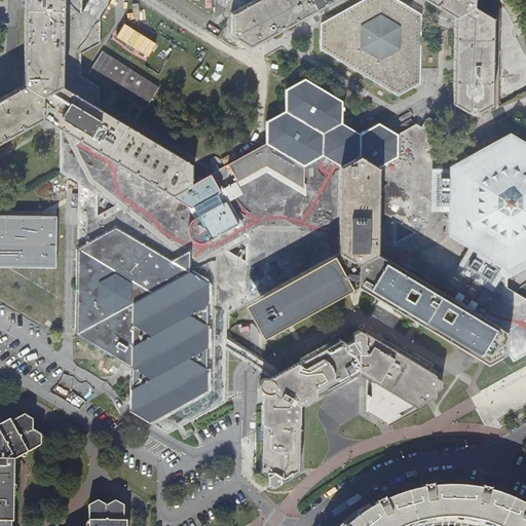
[(24,0),(23,84),(0,97),(0,140),(41,118),(61,129),(73,137),(78,140),(171,194),(189,184),(189,161),(97,108),(79,97),(61,84),(62,0),(24,0)]
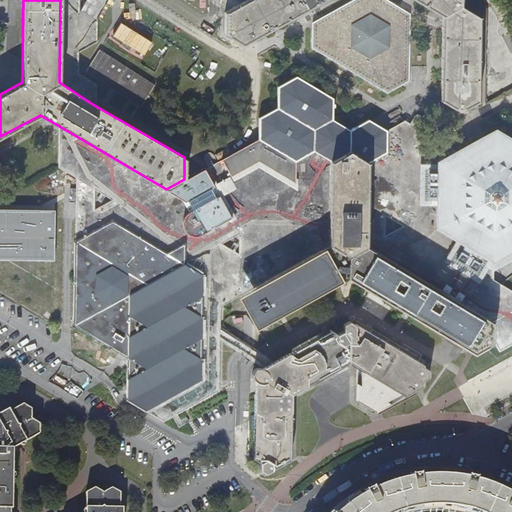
[(60,0),(59,82),(77,94),(77,74),(78,51),(97,40),(97,17),(87,14),(78,12),(78,0),(60,0)]
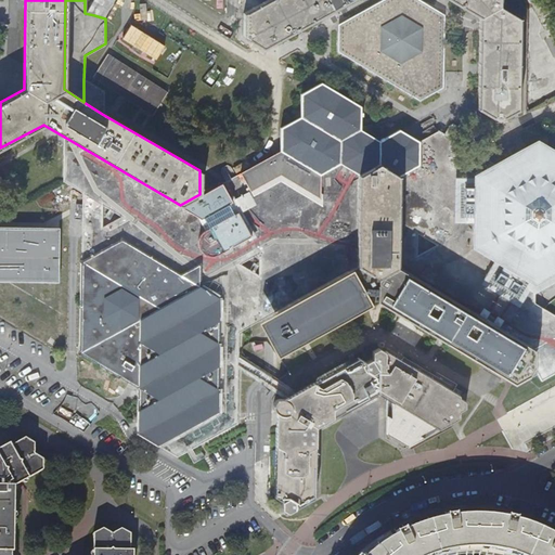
[(267,0),(242,14),(242,36),(261,48),(347,0),(267,0)]
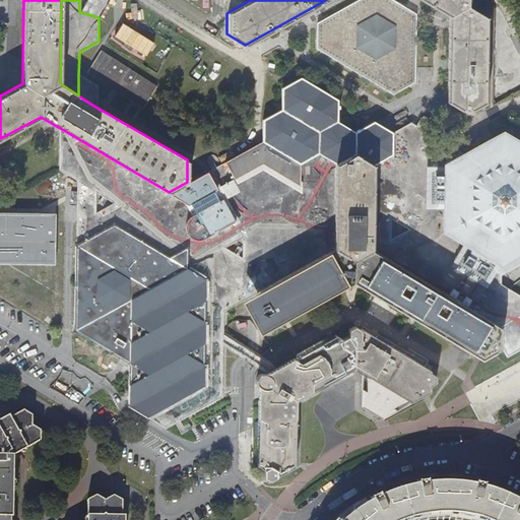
[(392,0),(360,0),(317,23),(317,48),(392,93),(413,81),(415,14),(392,0)]
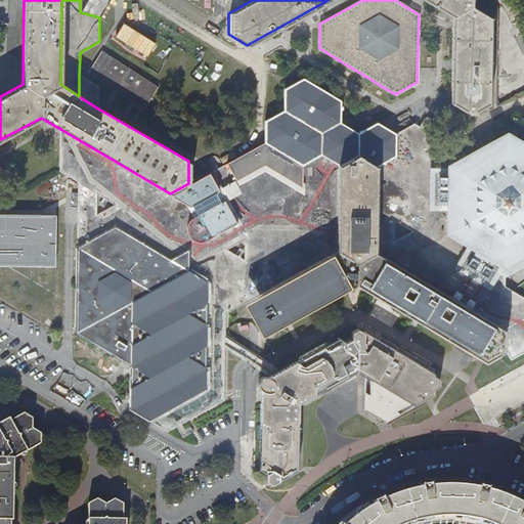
[(425,0),(452,16),(473,7),(472,0),(425,0)]
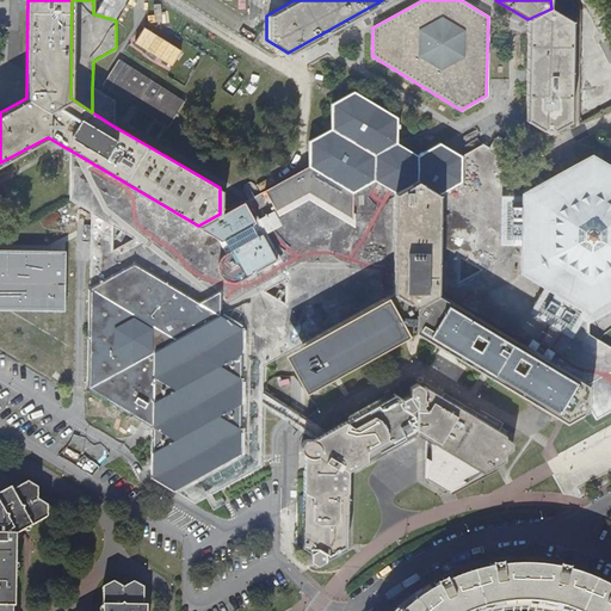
[(528,19),(528,47),(526,118),(547,133),(569,119),(572,26),(572,19),(551,8),(528,19)]
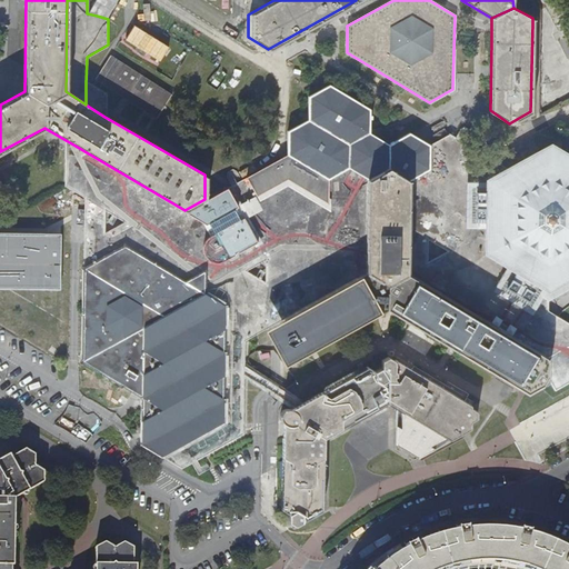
[(170,93),(109,55),(93,78),(156,117),(170,93)]
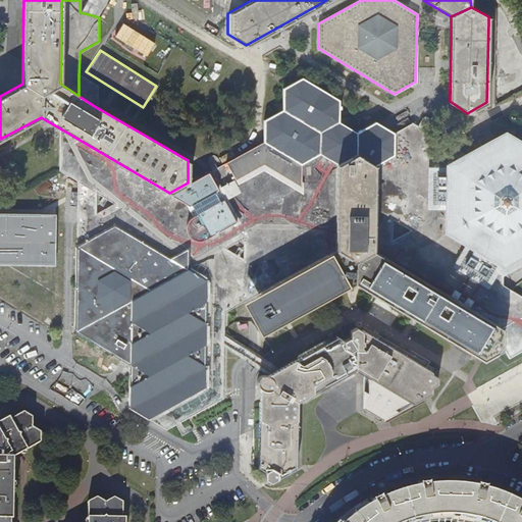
[(79,96),(96,107),(96,103),(97,86),(79,75),(79,96)]
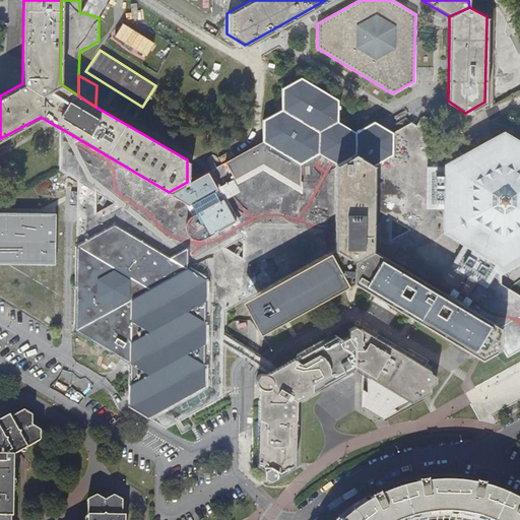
[(513,347),(519,342),(519,333),(517,328),(519,326),(519,295),(510,289),(500,283),(501,259),(519,248),(519,146),(504,137),(468,156),(417,126),(410,122),(392,132),(375,122),(354,132),(336,121),(336,100),(328,94),(301,77),(282,88),(281,110),(263,120),(261,141),(212,169),(187,182),(169,192),(77,138),(77,147),(76,179),(74,327),(130,364),(129,404),(150,417),(203,386),(204,321),(214,315),(223,310),(228,308),(237,303),(254,294),(261,289),(261,311),(276,321),(279,322),(282,321),(286,318),(344,285),(352,281),(388,303),(411,316),(416,319),(454,342),(460,345),(481,358),(500,347),(500,343),(505,351),(513,347)]
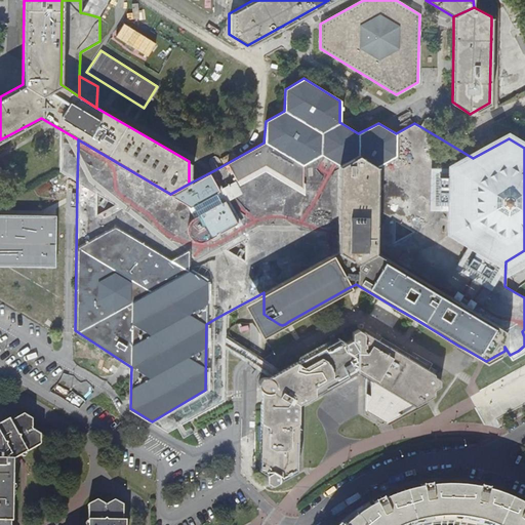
[(77,180),(78,149),(78,139),(73,136),(61,129),(59,170),(77,180)]
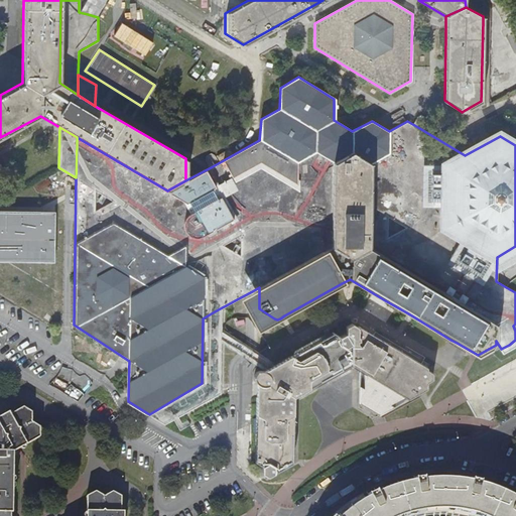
[(0,211),(0,260),(50,261),(50,212),(0,211)]
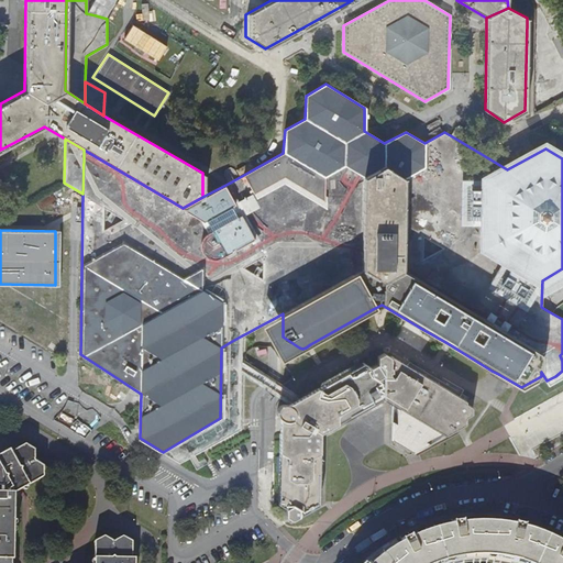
[(242,366),(242,335),(232,341),(221,348),(220,418),(163,452),(180,463),(191,456),(242,429),(242,366)]
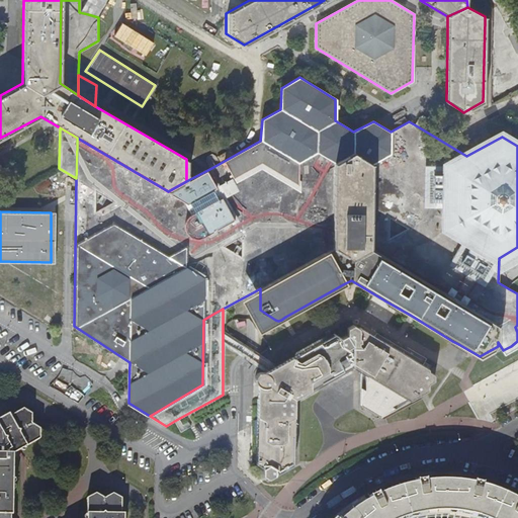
[(426,393),(428,392),(428,384),(434,381),(434,374),(429,371),(429,368),(360,328),(359,329),(353,326),(347,328),(347,335),(342,338),(334,334),(332,335),(330,334),(294,353),(294,356),(277,365),(277,372),(270,376),(265,372),(264,372),(262,371),(259,372),(256,375),(255,379),(256,383),(257,385),(263,387),(263,397),(257,399),(257,419),(254,421),(254,434),(257,436),(256,464),(263,468),(263,476),(269,479),(293,465),(294,436),(296,435),(297,401),(328,383),(328,380),(352,366),(352,364),(361,365),(361,372),(359,371),(359,373),(361,374),(360,405),(381,418),(383,416),(421,396),(426,393)]
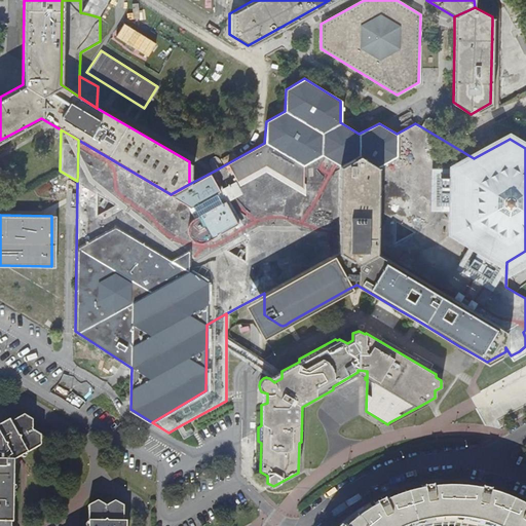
[(511,355),(513,361),(525,352),(525,346),(519,351),(511,355)]
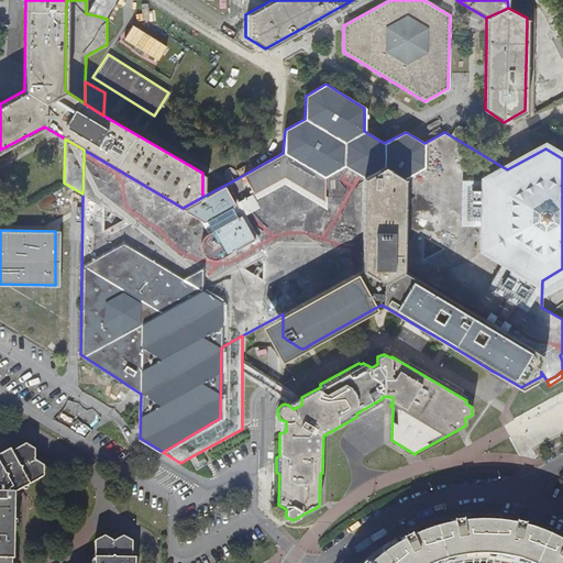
[(296,400),(288,405),(294,409),(301,405),(301,397),(296,400)]
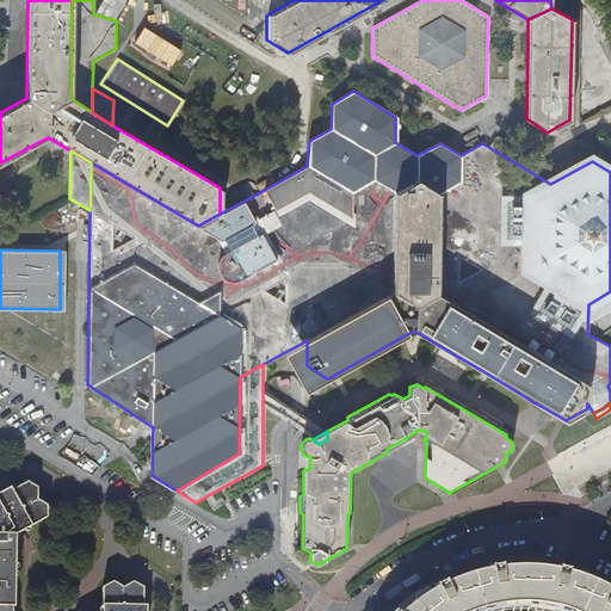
[(0,608),(8,608),(12,605),(12,536),(10,532),(18,528),(20,531),(44,518),(45,510),(42,511),(38,506),(43,504),(37,500),(34,503),(32,500),(35,499),(36,493),(32,493),(30,492),(29,487),(31,485),(24,481),(10,489),(7,486),(0,489),(0,608)]
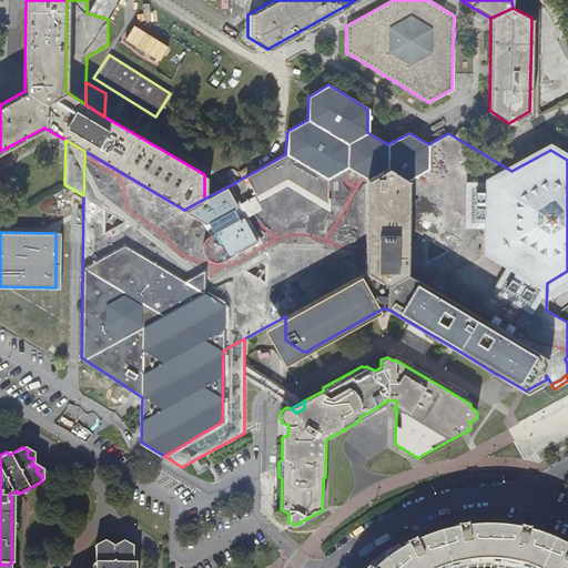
[(440,567),(445,567),(452,565),(457,564),(465,561),(475,561),(492,560),(506,561),(519,565),(529,567),(567,567),(567,547),(558,543),(549,538),(544,536),(533,533),(519,529),(509,527),(492,526),(482,525),(466,526),(454,528),(447,529),(432,534),(415,540),(404,546),(396,550),(388,556),(381,563),(373,567),(440,567)]
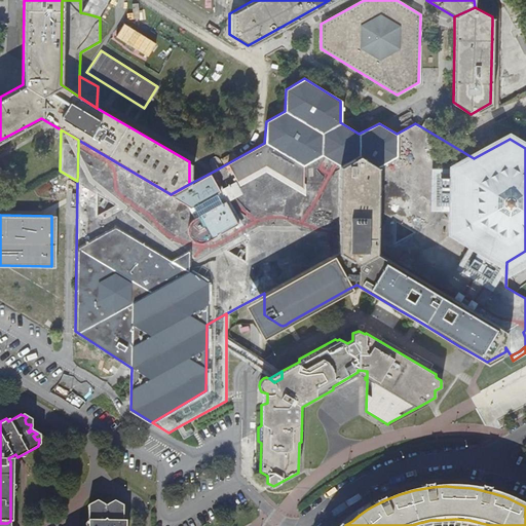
[(115,506),(109,506),(109,503),(106,504),(106,509),(104,509),(103,506),(98,502),(94,505),(91,502),(86,505),(85,525),(124,525),(125,521),(122,521),(121,506),(116,503),(115,506)]
